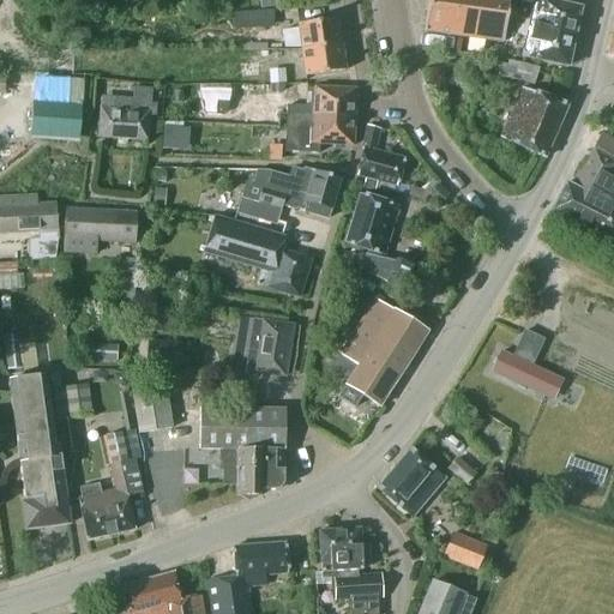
[(427,0),(423,31),(503,42),(503,38),(506,38),(509,24),(515,0),(511,0),(510,7),(507,6),(509,0),(427,0)]
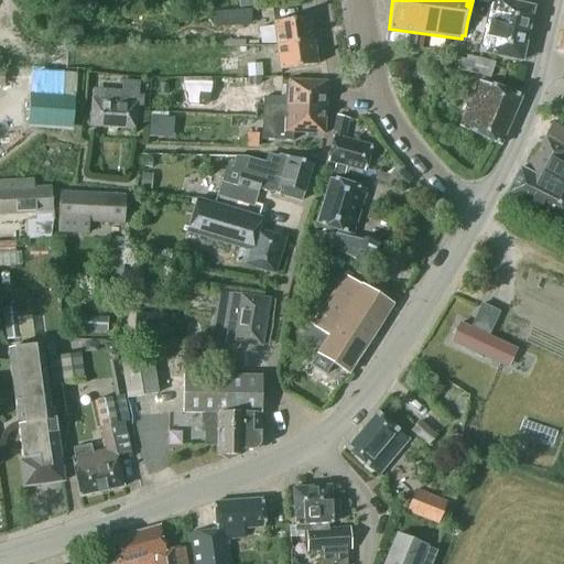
[(473,0),(472,6),(477,10),(475,17),(487,19),(486,21),(528,30),(533,8),(500,0),(490,0),(490,2),(480,0),(473,0)]
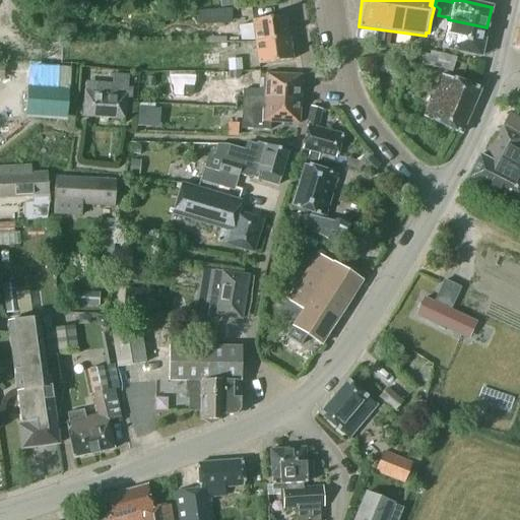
[(203,10),(204,24),(224,23),(223,9),(203,10)]
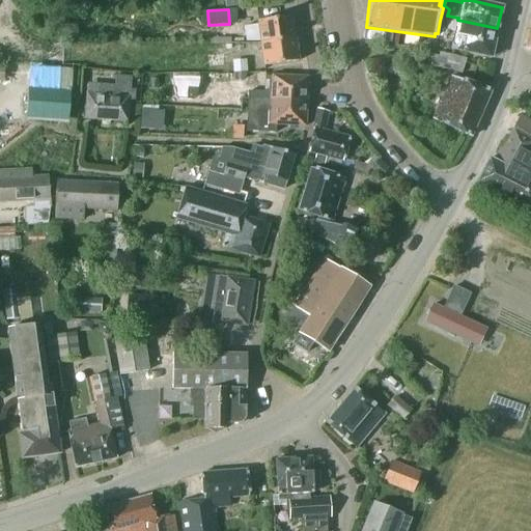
[(260,44),(296,38),(292,16),(257,21),(260,44)]
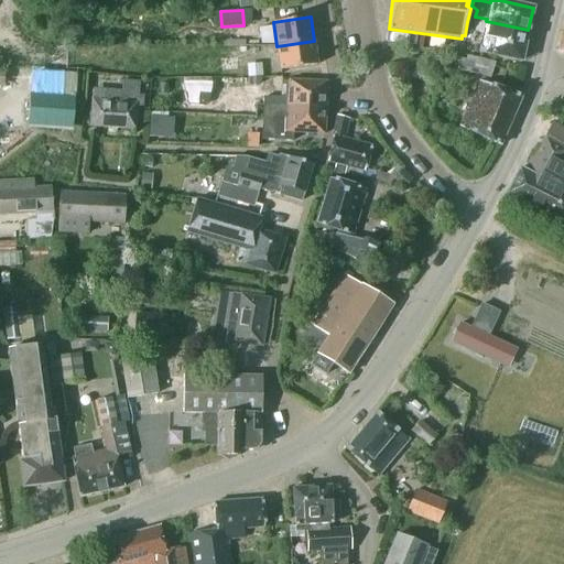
[(467,22),(465,35),(470,36),(473,36),(474,31),(484,33),(483,39),(479,51),(521,61),(528,30),(486,21),(487,19),(475,17),(474,21),(467,22)]
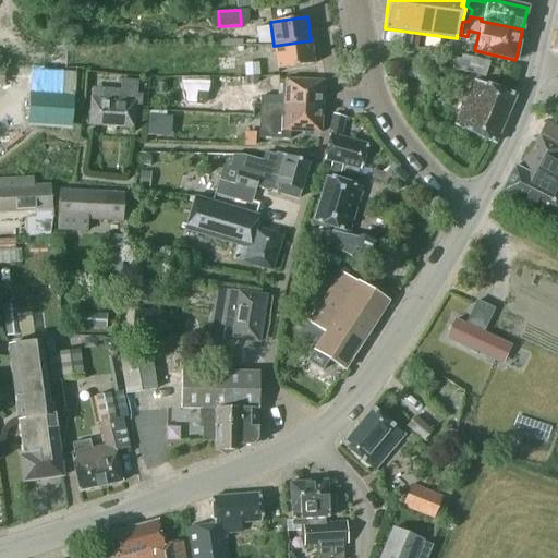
[(314,63),(311,40),(274,46),(277,69),(314,63)]
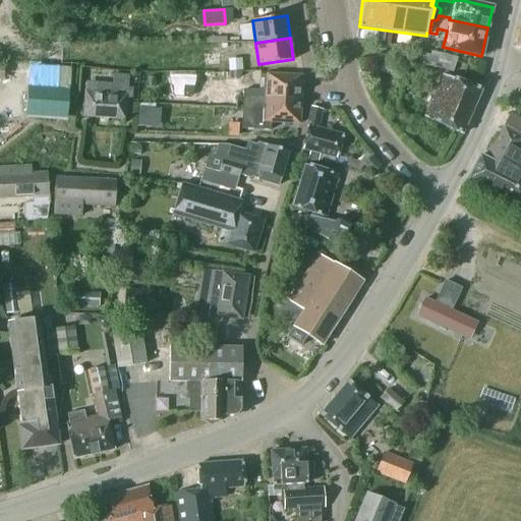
[(423,66),(453,73),(456,57),(430,51),(429,54),(426,53),(423,66)]
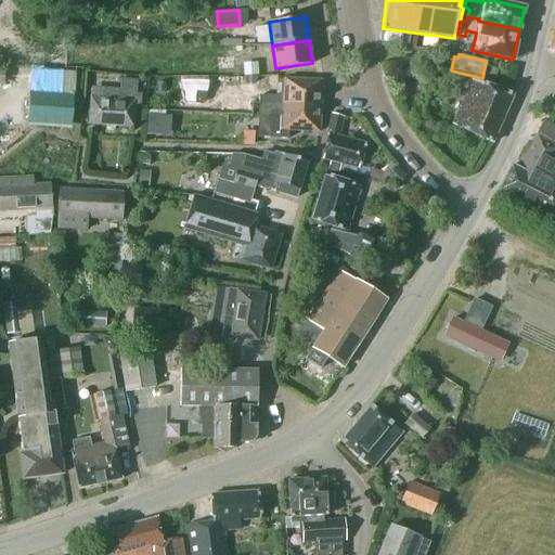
[(259,74),(258,62),(244,63),(245,75),(259,74)]
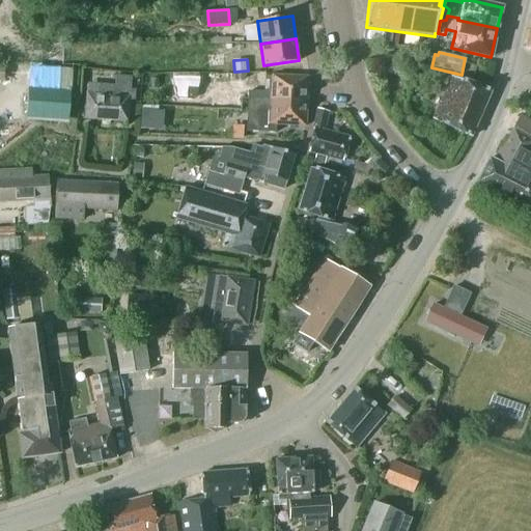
[(127,121),(129,101),(135,101),(135,89),(131,89),(131,76),(115,75),(114,89),(87,87),(85,118),(127,121)]
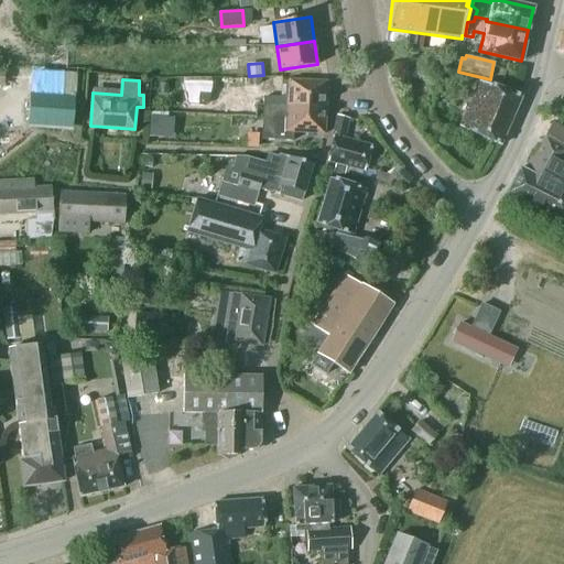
[(289,80),(286,106),(286,107),(325,108),(327,82),(289,80)]
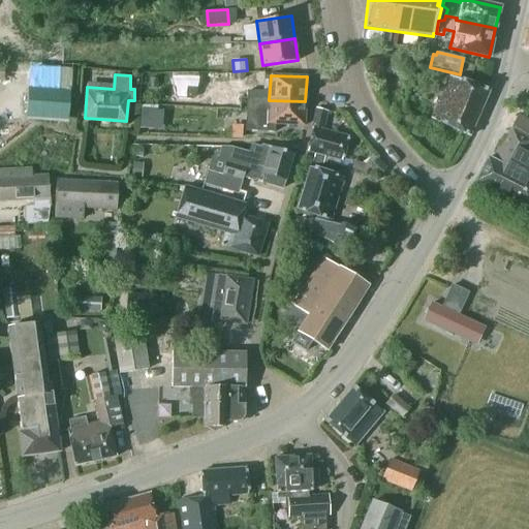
[(469,135),(489,90),(449,75),(431,119),(469,135)]
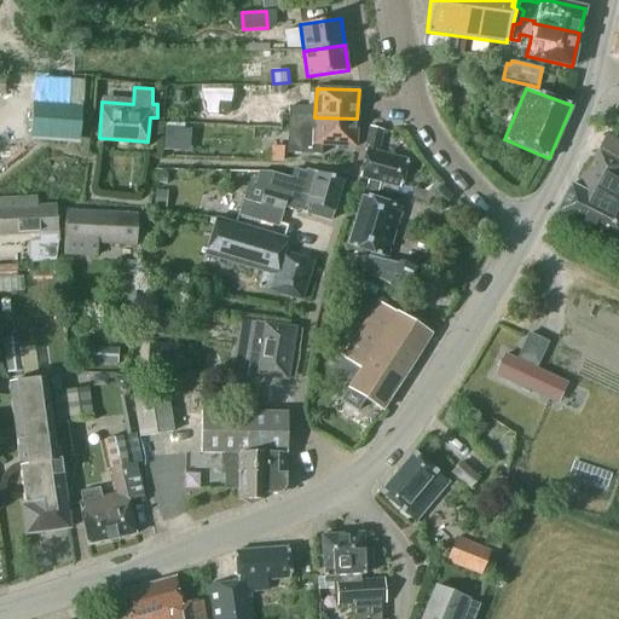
[(80,137),(82,100),(33,97),(30,134),(80,137)]
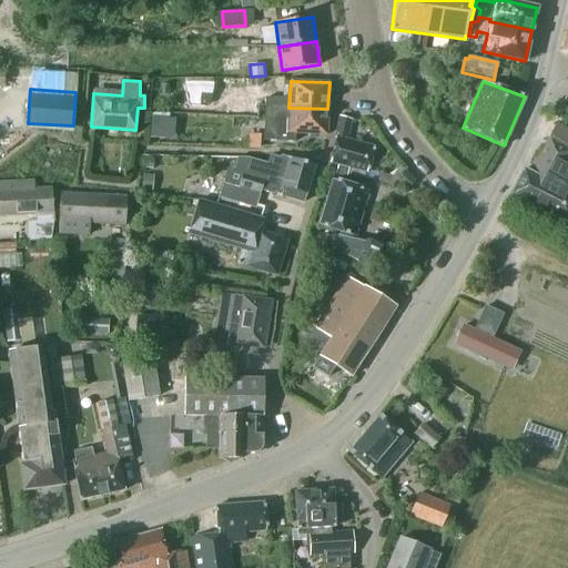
[(215,114),(250,115),(250,90),(216,89),(215,114)]
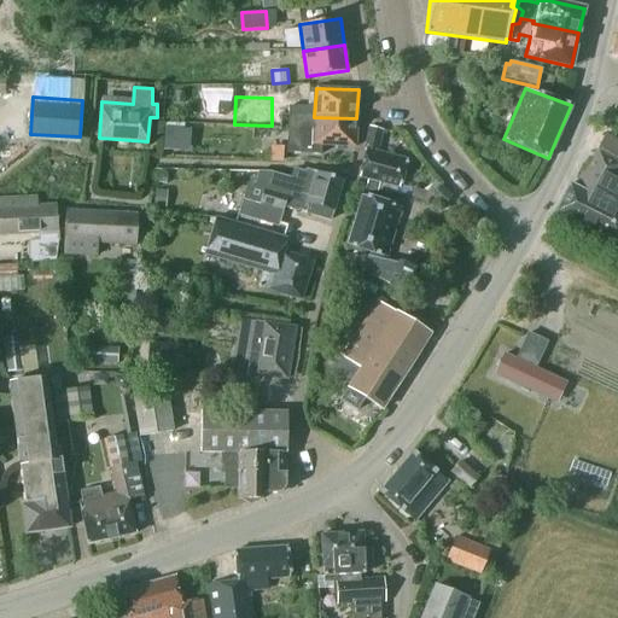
[(355,147),(356,118),(314,117),(314,116),(309,116),(308,144),(355,147)]
